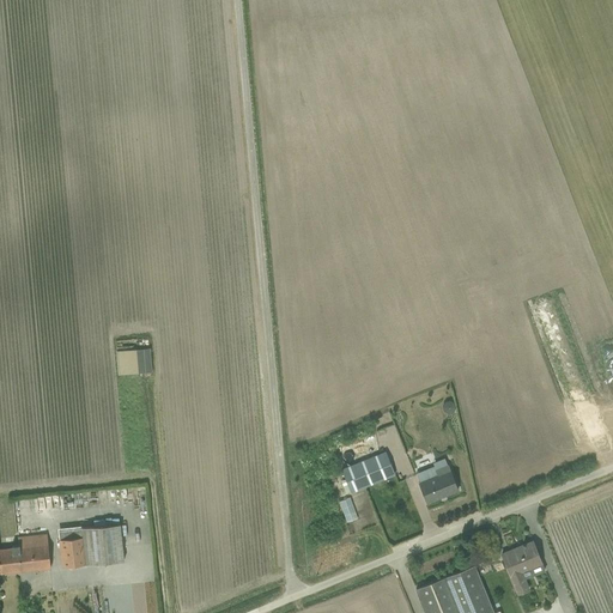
[(155,351),(121,351),(122,375),(156,375),(155,351)]
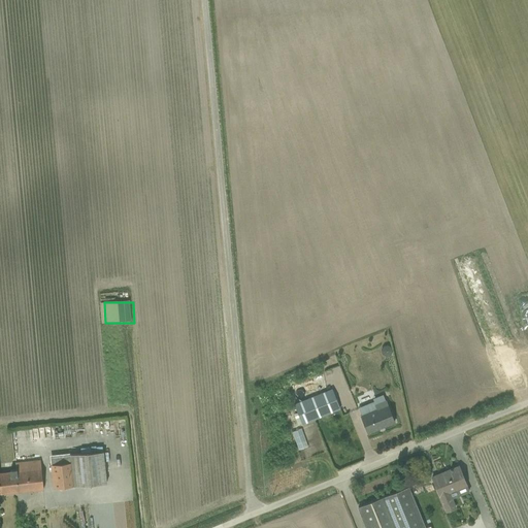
[(334,389),(295,404),(302,425),(340,409),(334,389)]
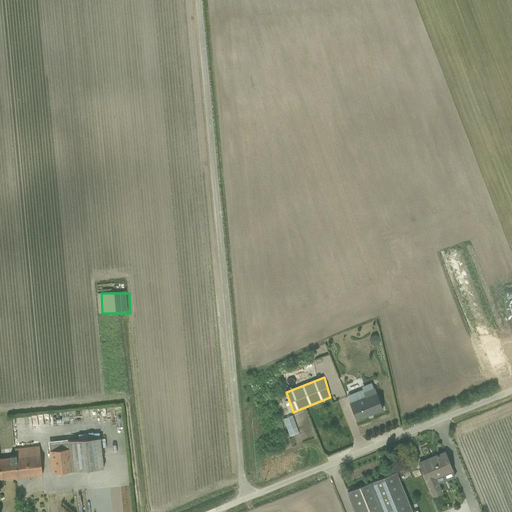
[(372,388),(342,400),(354,428),(384,416),(372,388)]
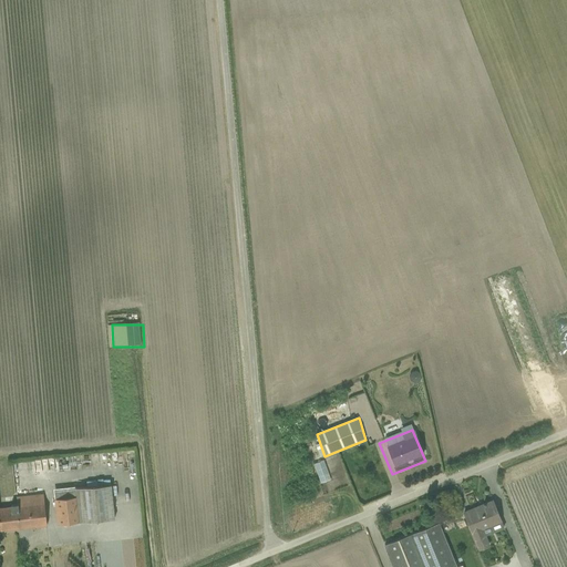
[(288,444),(294,466),(301,464),(299,452),(305,451),(302,441),(288,444)]
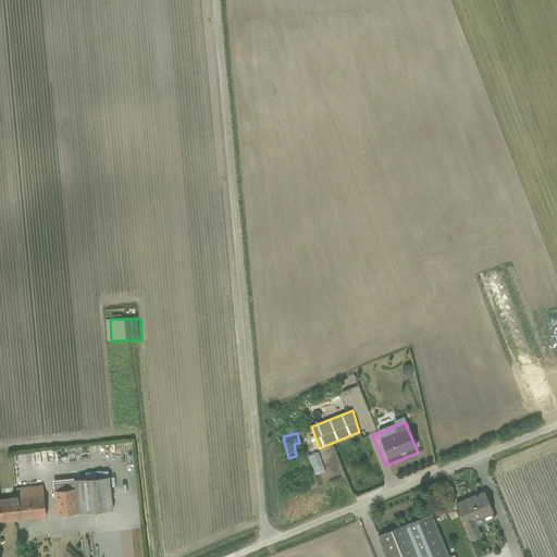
[(322,470),(325,470),(326,458),(316,457),(316,466),(322,467),(322,470)]
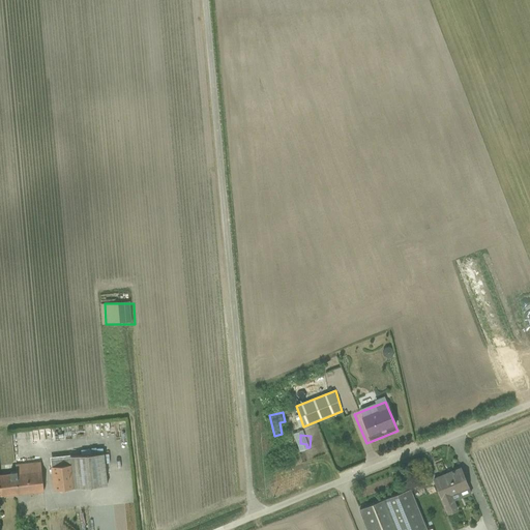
[(93,455),(49,460),(53,493),(96,488),(93,455)]
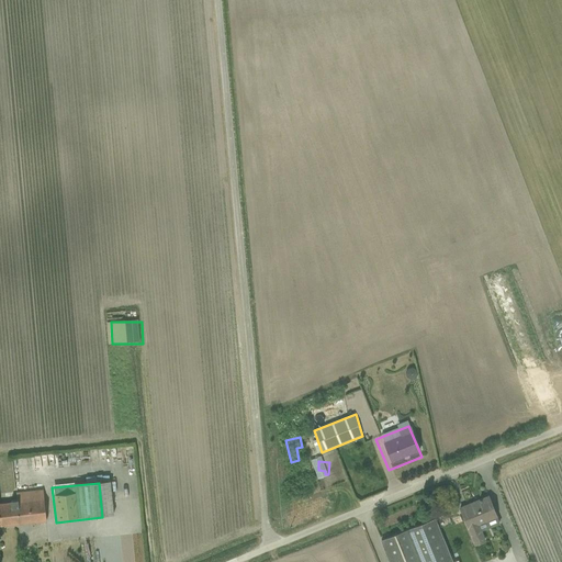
[(15,505),(0,506),(0,527),(47,524),(45,493),(14,496),(15,505)]
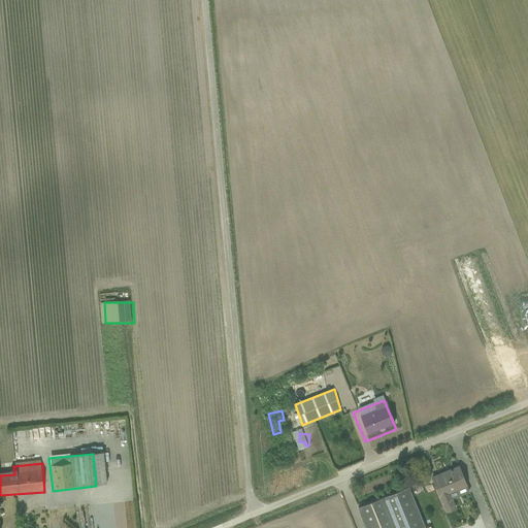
[(460,464),(427,477),(443,518),(461,510),(454,495),(470,489),(460,464)]
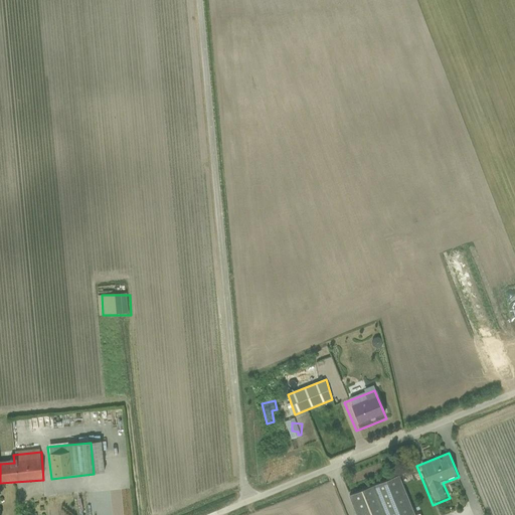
[(415,514),(398,477),(350,496),(358,514),(415,514)]
